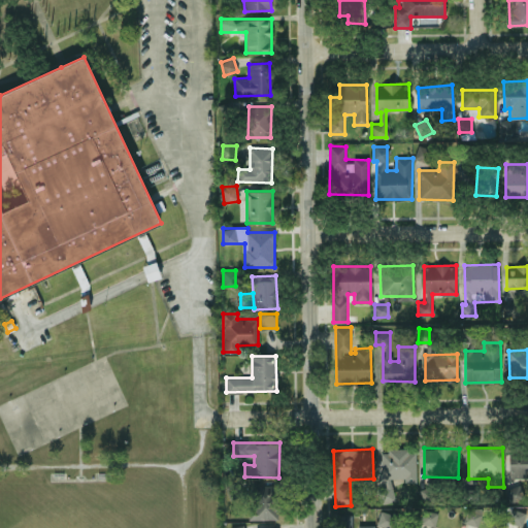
[(416,482),(416,450),(380,451),(381,502),(393,502),(392,479),(404,477),(404,482),(416,482)]
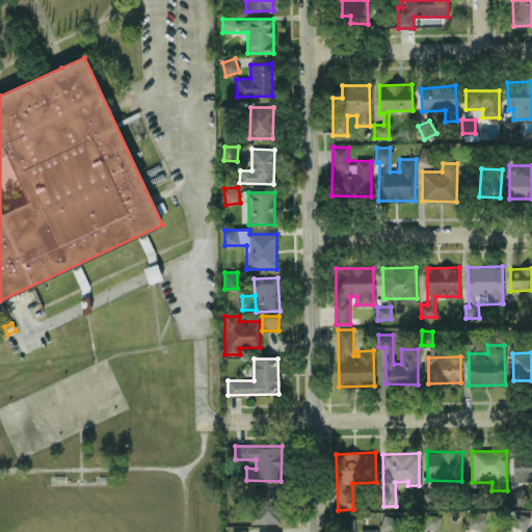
[(531,454),(512,454),(513,482),(531,482),(531,454)]
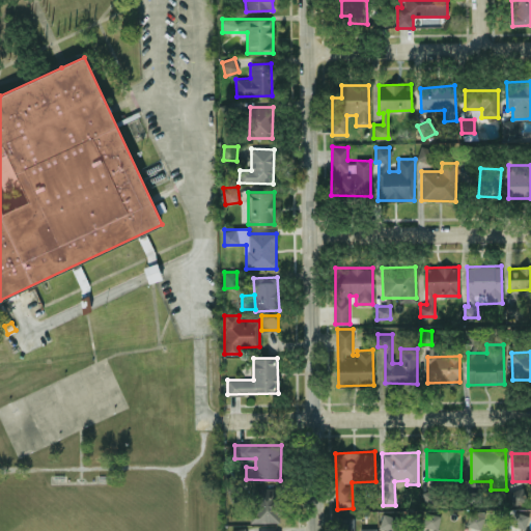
[(253,523),(281,522),(280,487),(253,487),(253,523)]
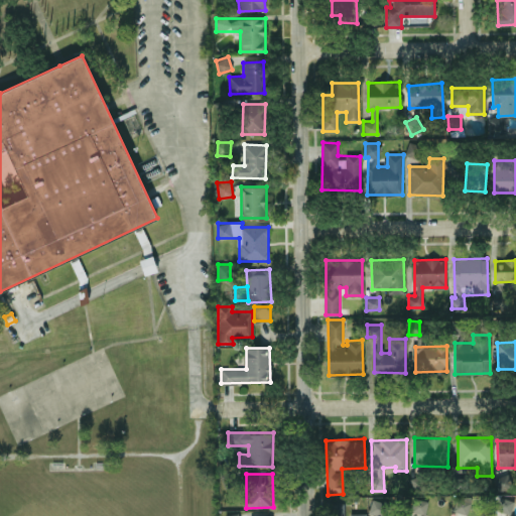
[(511,488),(508,474),(495,477),(498,491),(511,488)]
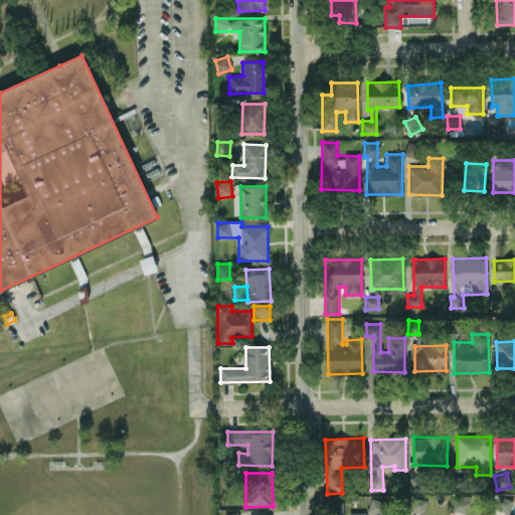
[(468,512),(469,496),(455,495),(454,511),(468,512)]
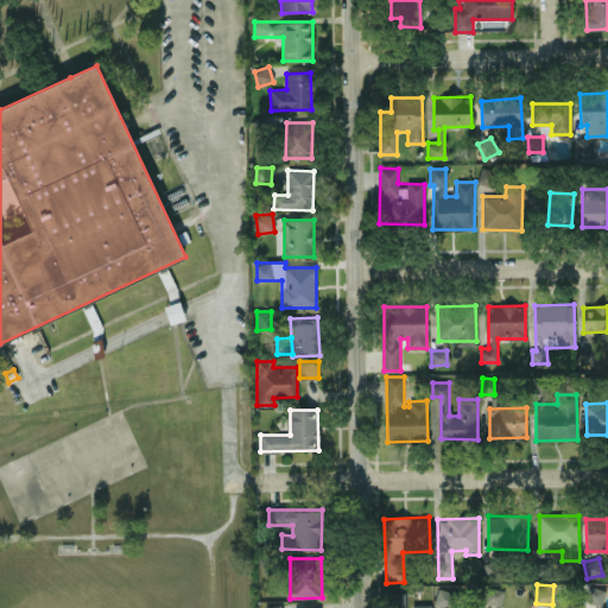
[(590,601),(600,605),(606,590),(595,587),(590,601)]
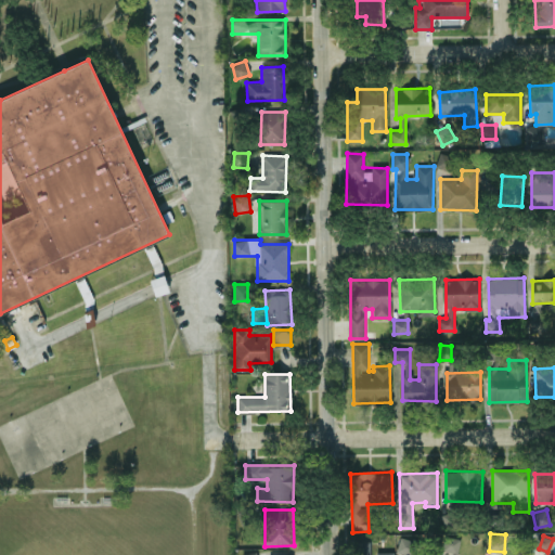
[(396,552),(410,554),(414,554),(417,541),(399,537),(396,552)]
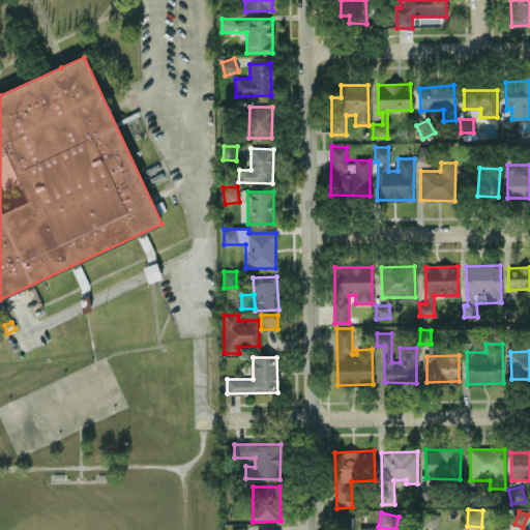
[(439,527),(439,513),(422,513),(422,526),(439,527)]
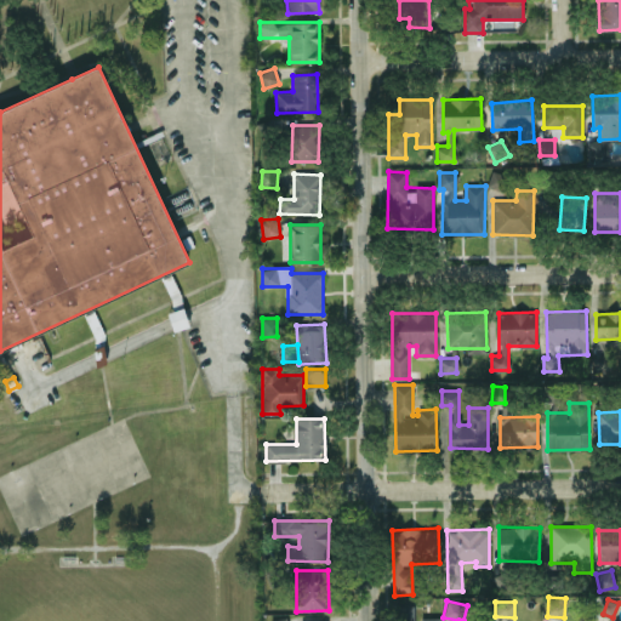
[(439,620),(440,617),(422,617),(421,620),(414,620),(414,605),(399,605),(399,620),(439,620)]
